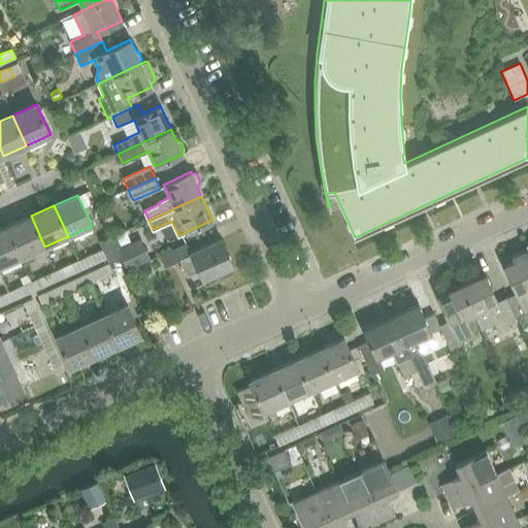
[(21,258),(44,246),(31,216),(7,227),(21,258)]
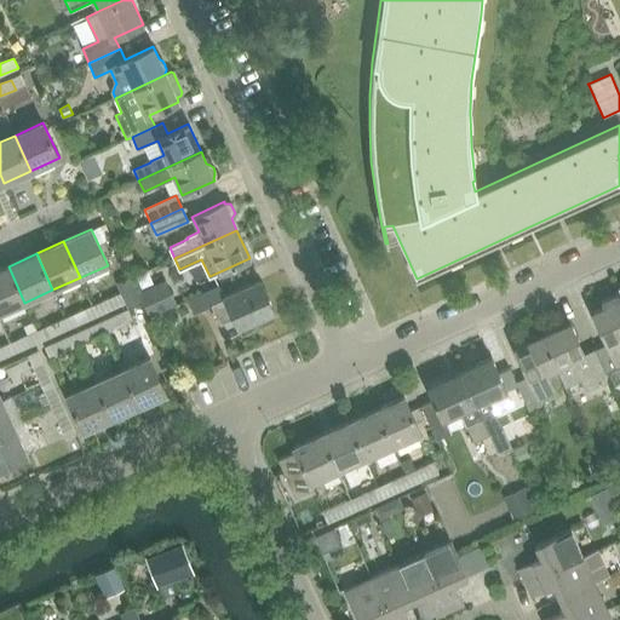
[(0,313),(24,303),(9,267),(0,269),(0,313)]
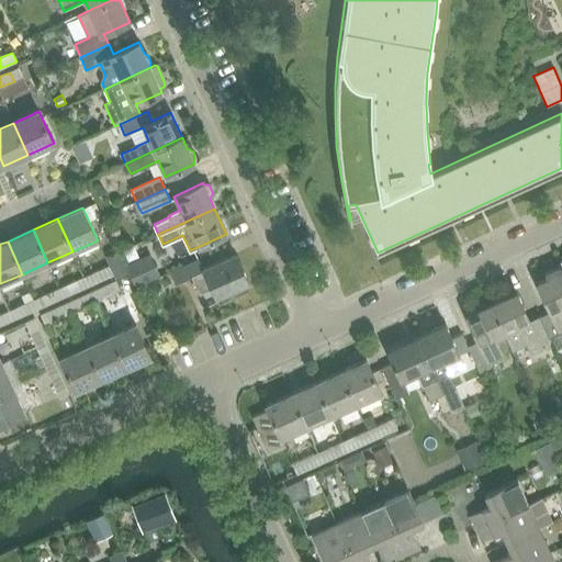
[(114,260),(109,263),(115,278),(127,272),(117,249),(111,253),(114,260)]
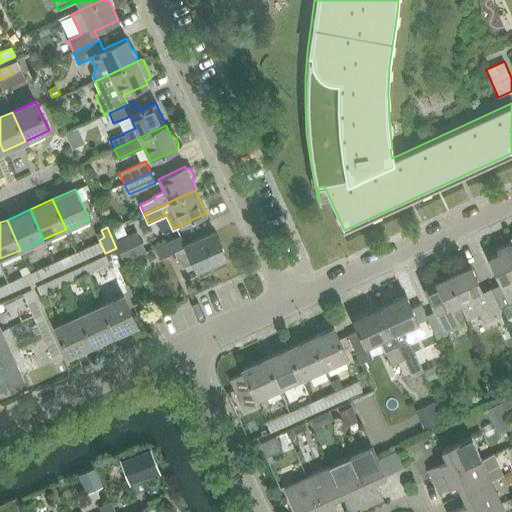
[(216,268),(225,264),(226,260),(225,258),(226,258),(214,231),(185,245),(181,235),(154,247),(160,259),(174,252),(181,268),(192,263),(196,271),(212,264),(213,266),(216,268)]
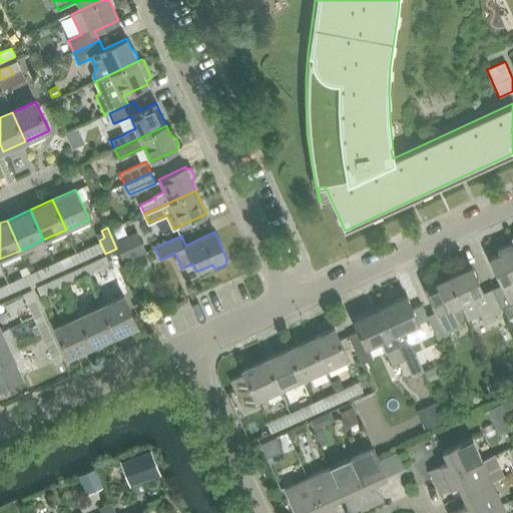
[(144,252),(139,240),(136,233),(114,242),(123,262),(144,252)]
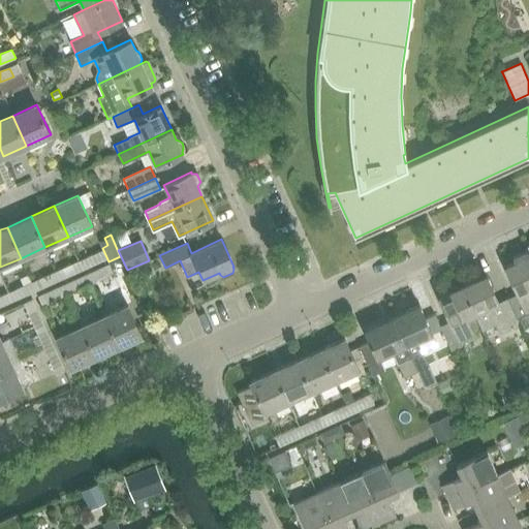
[(103,251),(87,258),(90,267),(106,258),(103,251)]
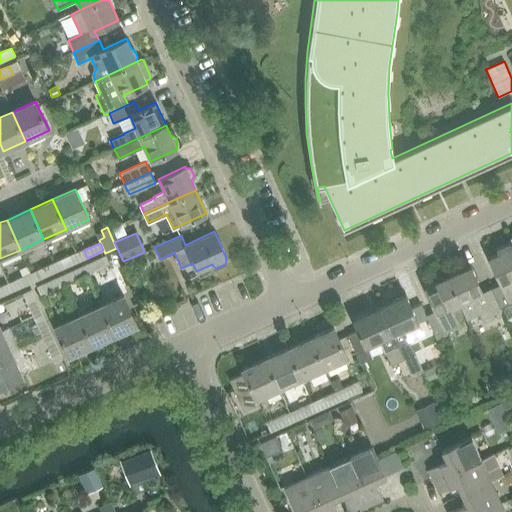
[(500,308),(511,302),(511,247),(510,243),(497,249),(498,252),(489,257),(501,284),(492,288),(500,308)]
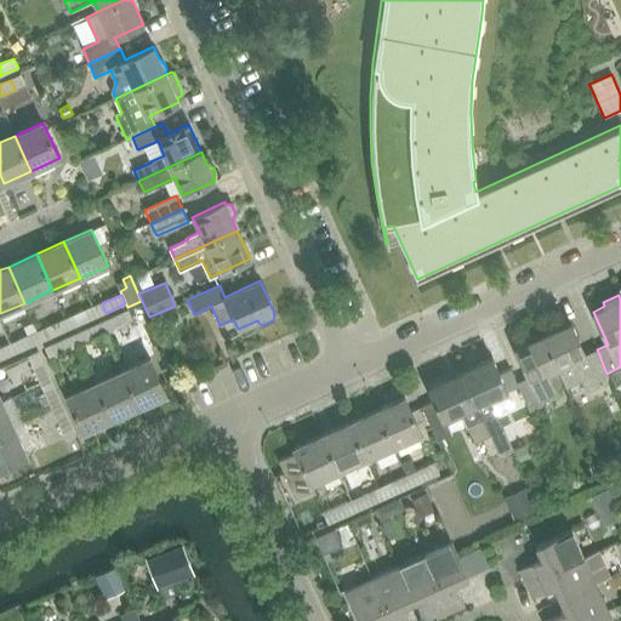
[(93,307),(74,315),(79,325),(97,317),(93,307)]
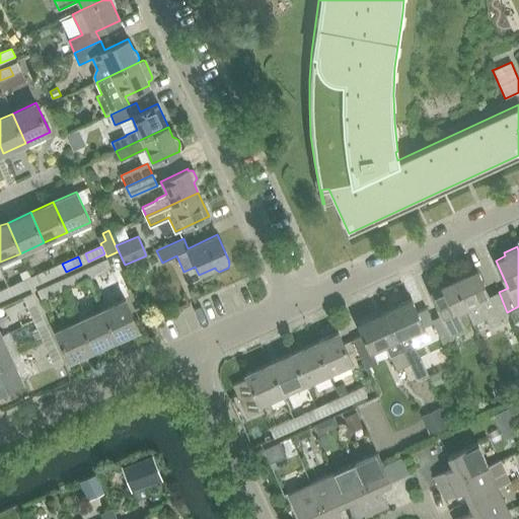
[(107,260),(91,267),(95,276),(112,268),(107,260)]
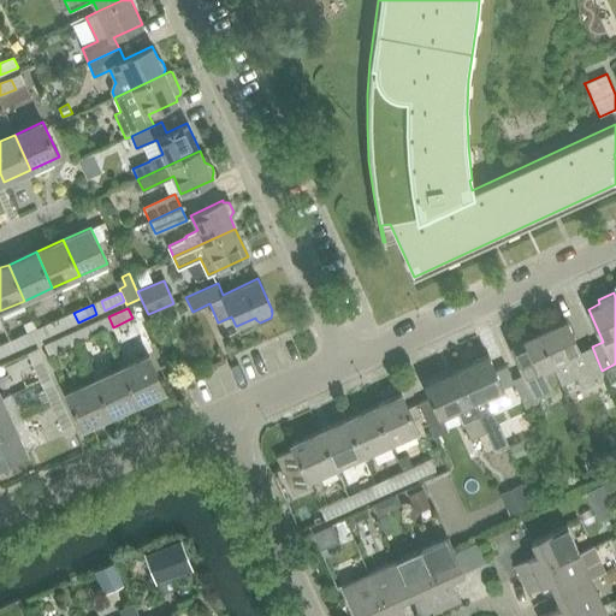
[(65,317),(46,325),(51,335),(69,326),(65,317)]
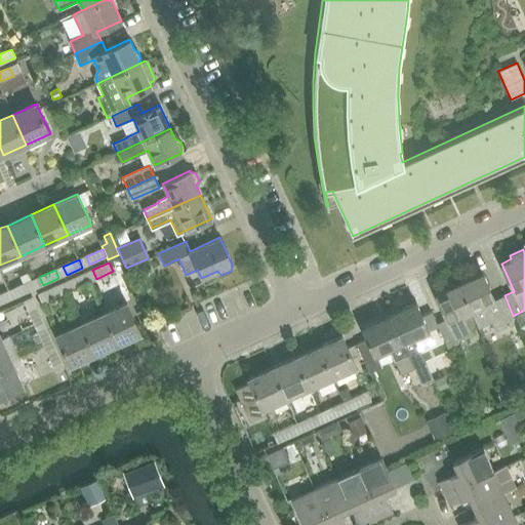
[(459,283),(477,322),(479,327),(492,321),(494,326),(514,318),(513,316),(505,295),(495,299),(483,272),(459,283)]
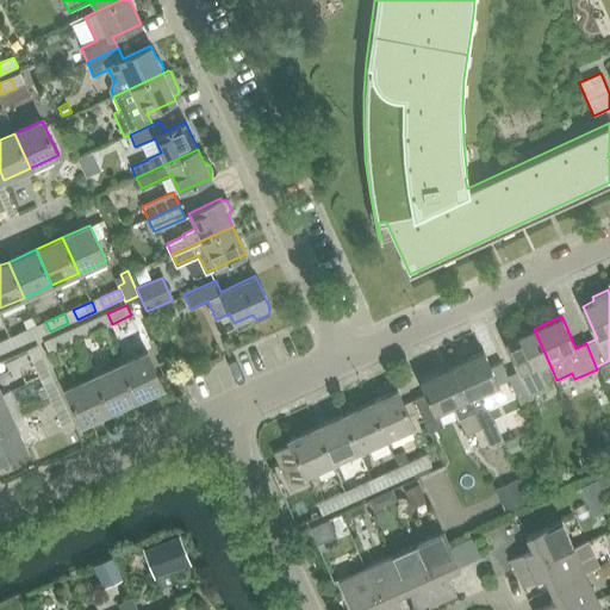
[(99,317),(81,325),(85,336),(104,328),(99,317)]
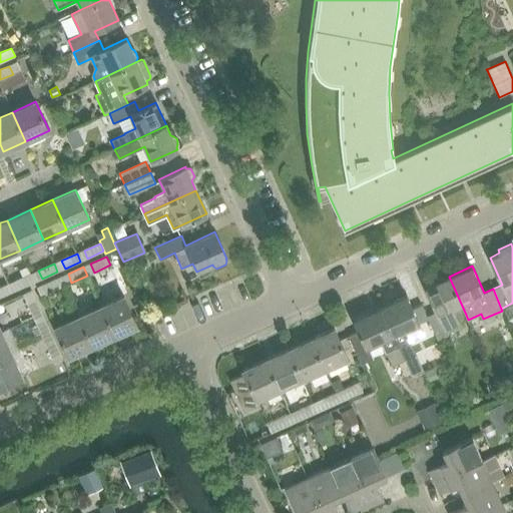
[(31,274),(16,281),(19,289),(35,282),(31,274)]
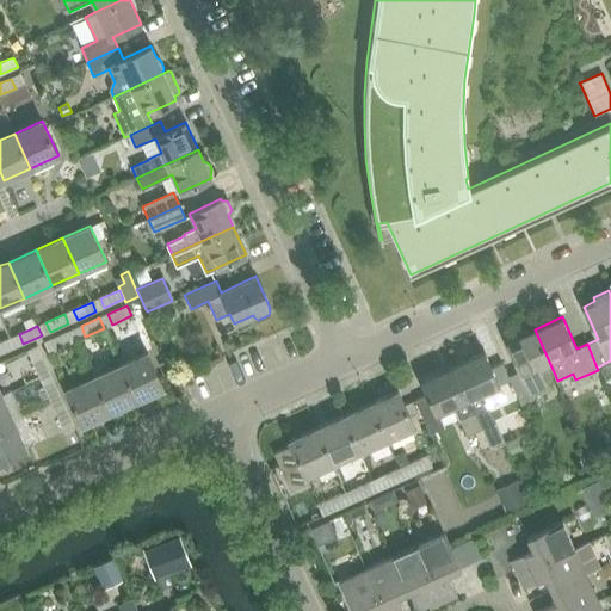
[(531,395),(549,387),(545,380),(555,375),(535,329),(506,341),(519,371),(510,376),(522,403),(534,399),(531,395)]
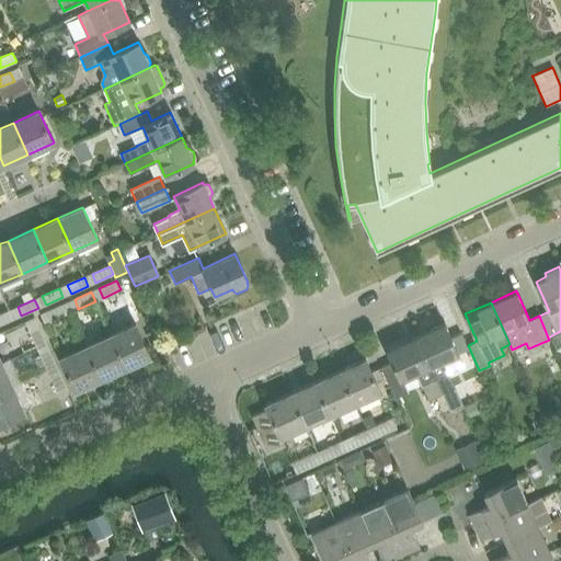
[(66,304),(49,311),(54,320),(70,312),(66,304)]
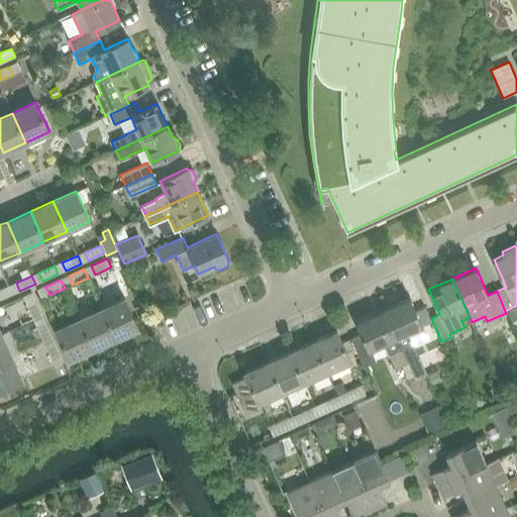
[(8,286),(0,290),(0,299),(12,294),(8,286)]
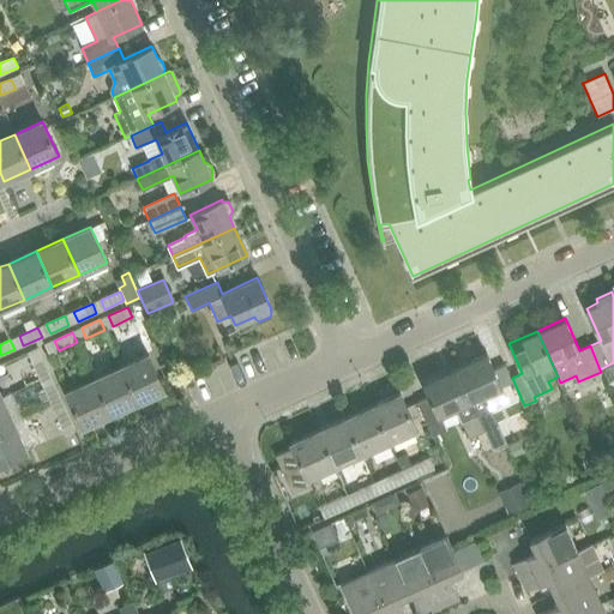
[(149,354),(121,367),(137,403),(164,390),(149,354)]
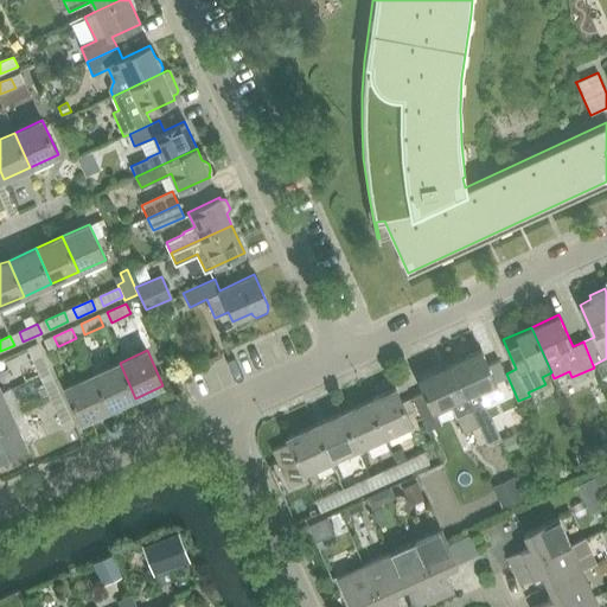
[(449,364),(478,426),(492,420),(478,390),(496,382),(480,350),(449,364)]
